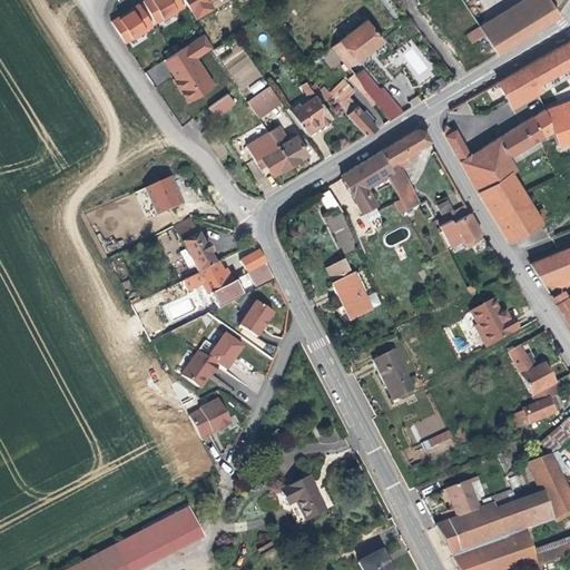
[(184,7),(178,0),(153,0),(147,0),(144,2),(157,25),(184,7)]
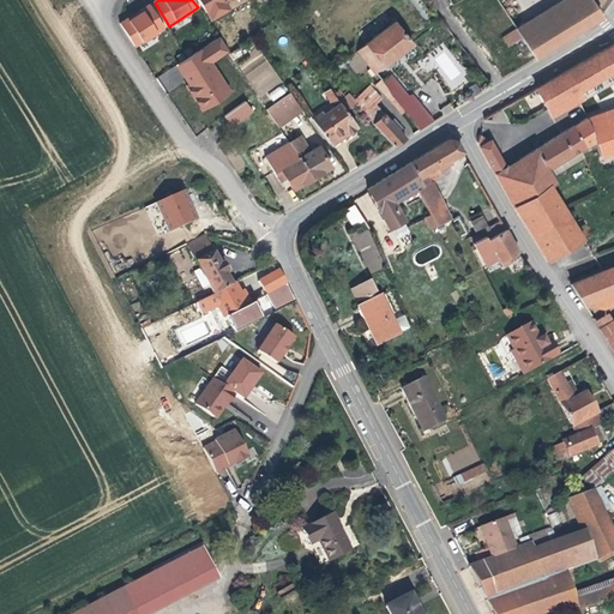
[(229,0),(198,0),(206,13),(210,11),(215,20),(230,10),(227,2),(229,0)]
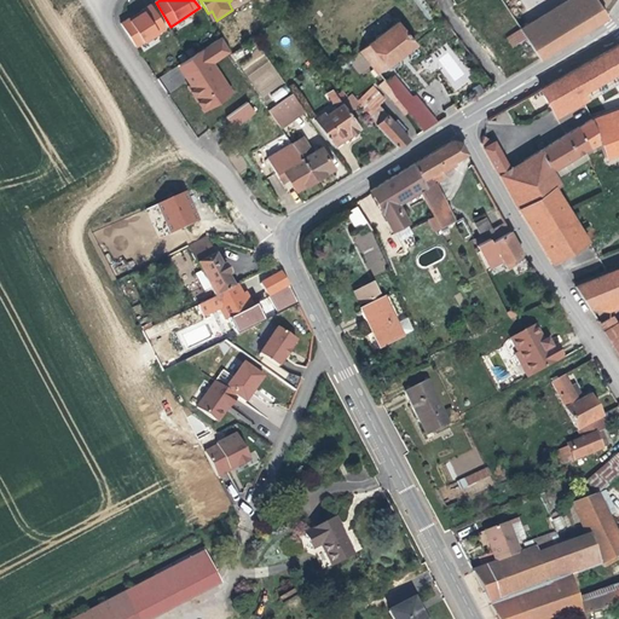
[(526,38),(539,59),(606,17),(594,0),(566,0),(520,29),(526,38)]
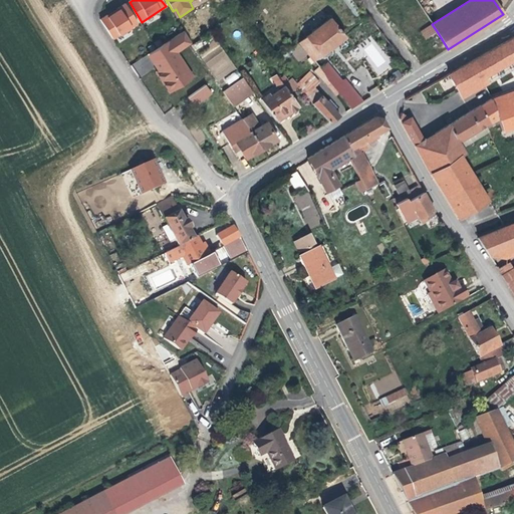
[(137,23),(124,4),(117,8),(119,11),(113,15),(108,18),(106,16),(99,20),(113,39),(137,23)]
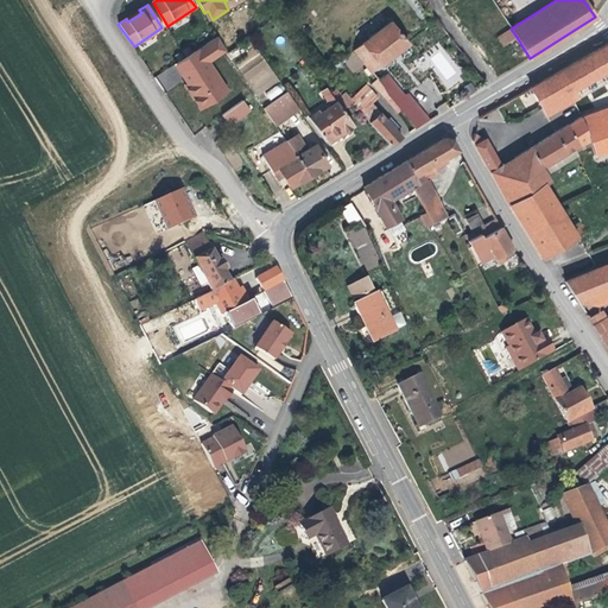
[(355,50),(372,73),(396,54),(409,44),(391,21),(379,31),(375,26),(372,30),(375,35),(355,50)]
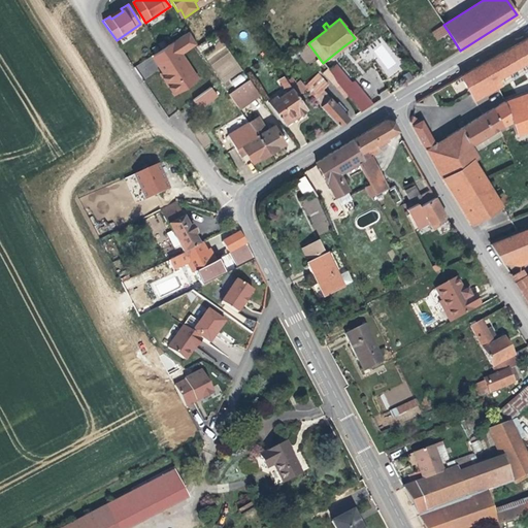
[(437,39),(449,32),(443,25),(433,32),(437,39)]
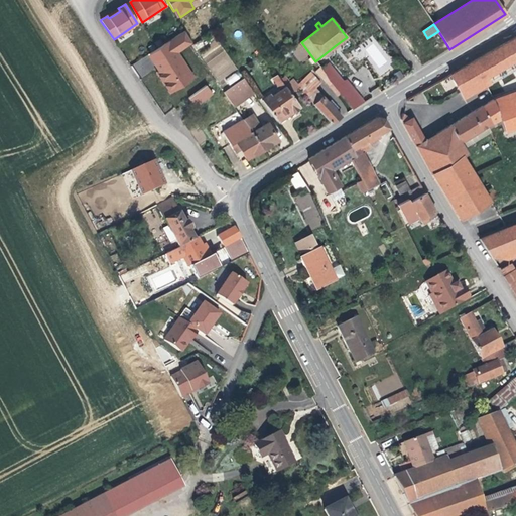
[(191,43),(184,31),(150,53),(160,71),(157,74),(160,78),(170,93),(192,79),(177,54),(191,43)]
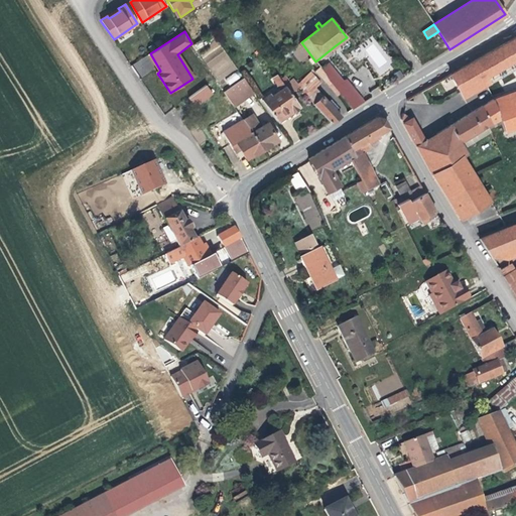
[(366,56),(379,77),(394,67),(374,35),(351,51),(358,61),(366,56)]
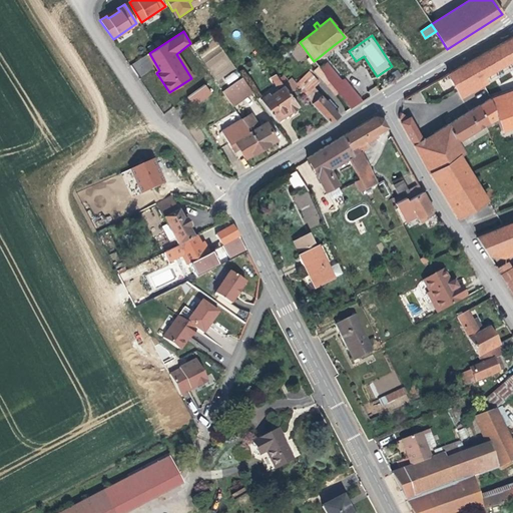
[(512,36),(448,73),(457,91),(512,59),(512,36)]
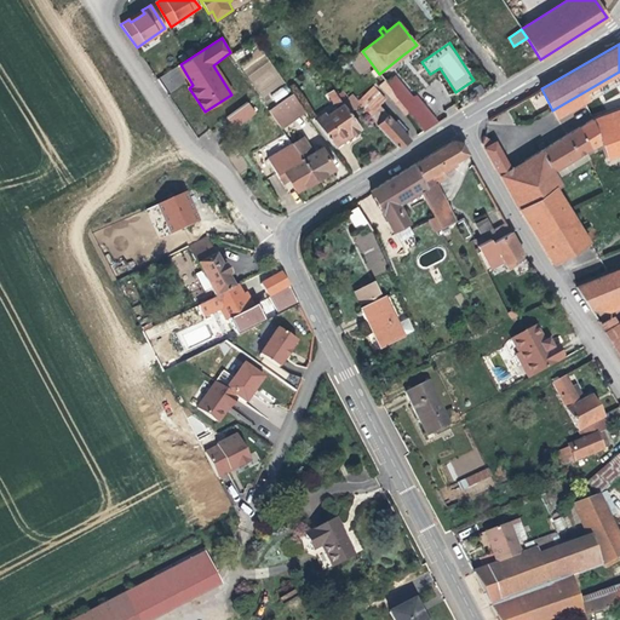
[(240,62),(260,98),(283,84),(263,49),(240,62)]
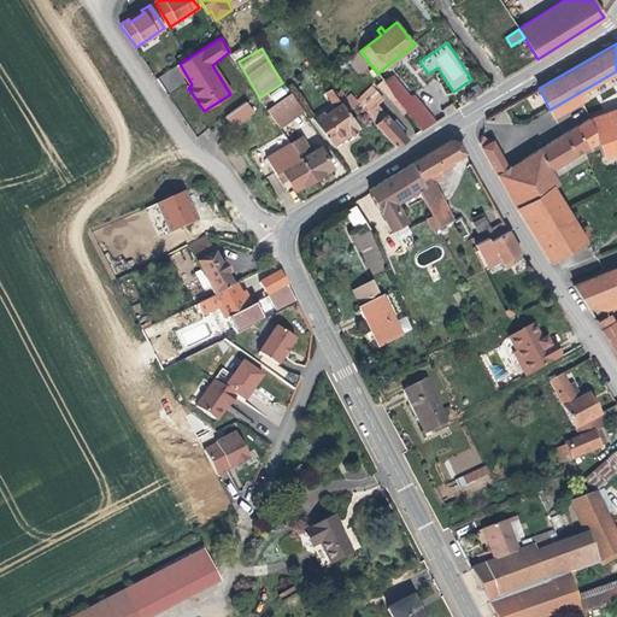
[(348,62),(359,74),(369,66),(359,53),(348,62)]
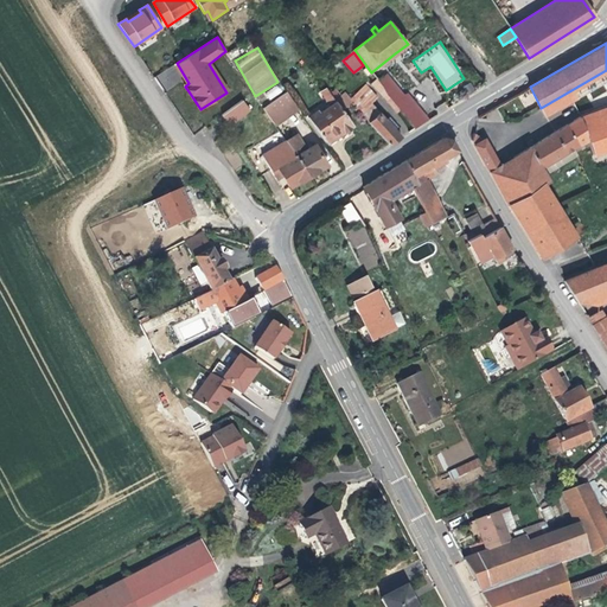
[(606,81),(606,70),(541,108),(545,116),(606,81)]
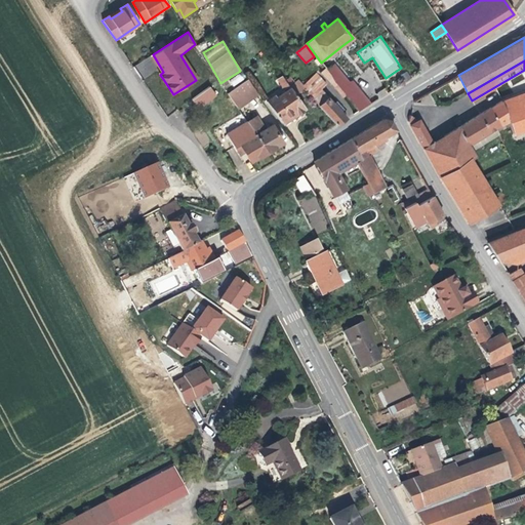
[(415,69),(419,73),(425,70),(420,65),(415,69)]
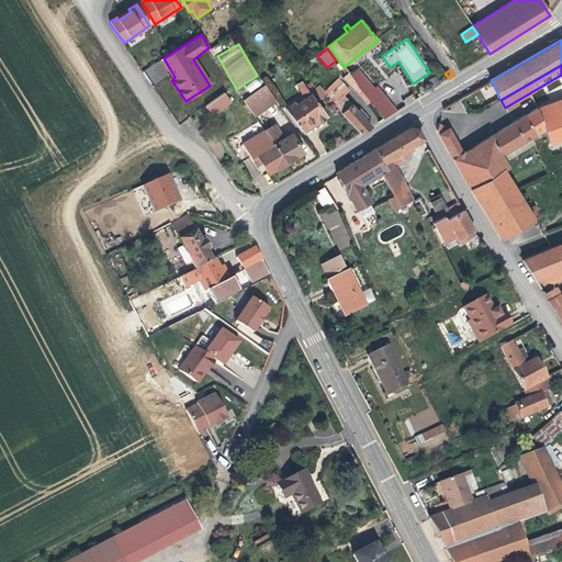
[(355,71),(350,75),(362,91),(371,102),(371,103),(384,94),(378,86),(373,88),(360,71),(357,74),(355,71)]
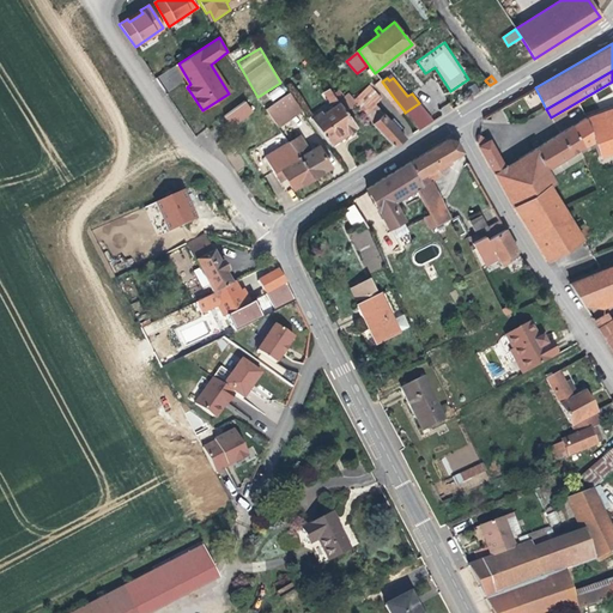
[(382,82),(381,80),(375,85),(390,103),(395,99),(382,82)]
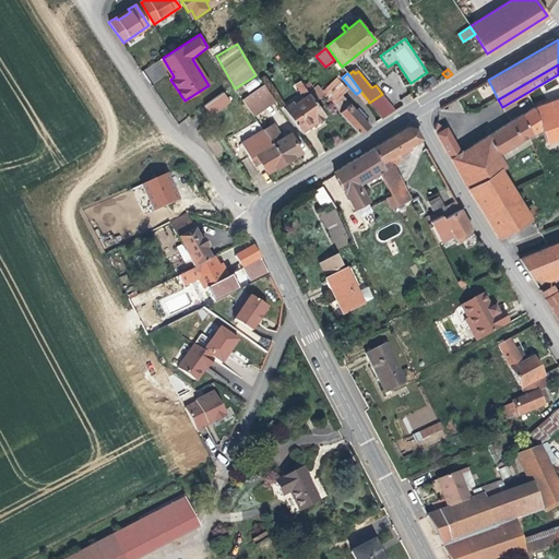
[(322,93),(325,96),(358,133),(369,126),(358,114),(342,95),(348,90),(337,79),(322,93)]
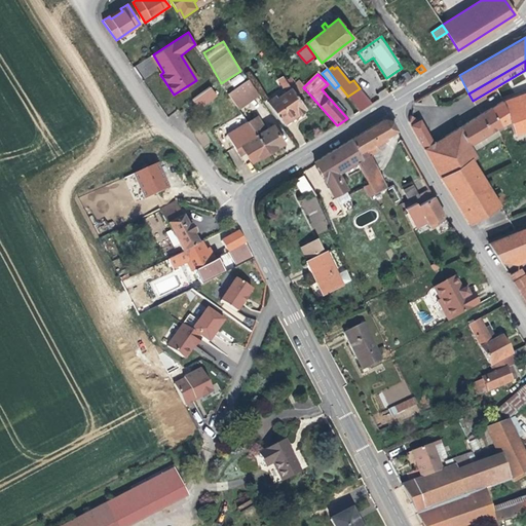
[(246,76),(225,91),(232,103),(235,106),(256,91),(252,86),(246,76)]
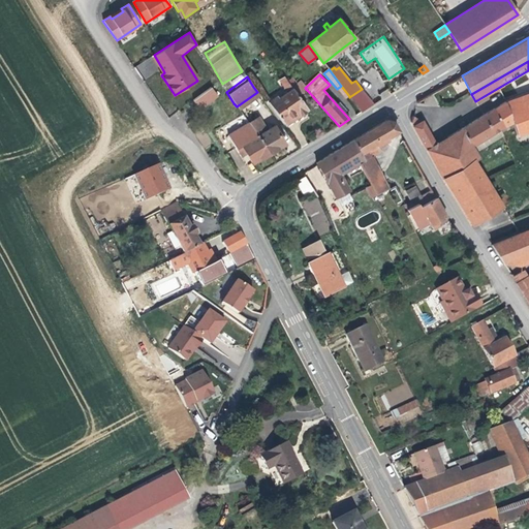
[(308,110),(299,96),(284,76),(279,80),(285,89),(287,88),(288,91),(278,98),(277,97),(270,102),(285,125),(293,120),(296,124),(300,121),(299,119),(307,114),(305,111),(308,110)]
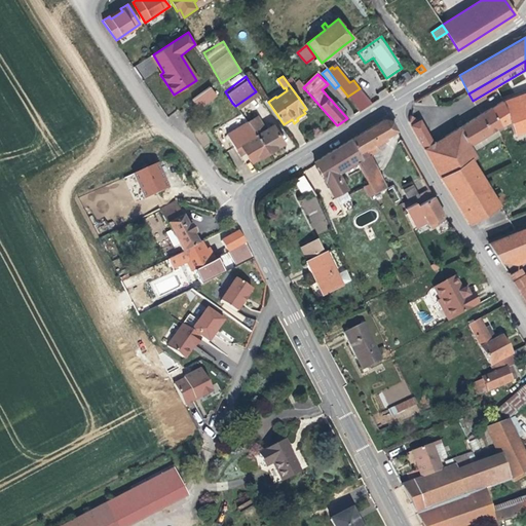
[(339,85),(335,88),(343,99),(347,96),(339,85)]
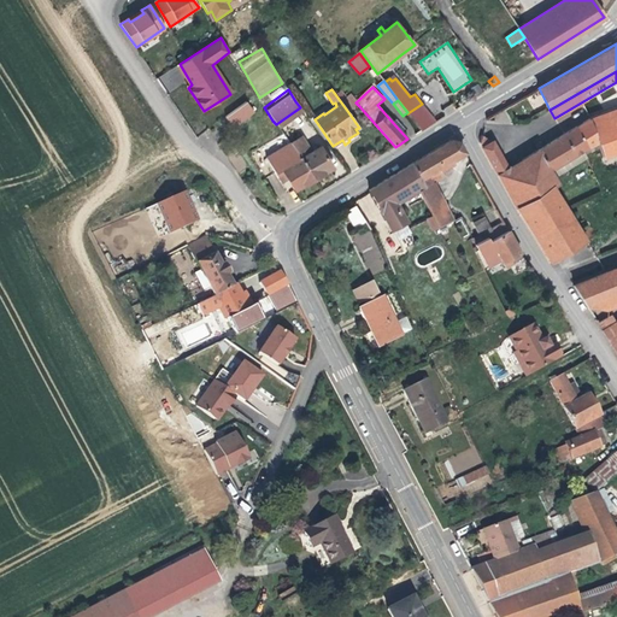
[(252,111),(245,101),(225,117),(231,128),(252,111)]
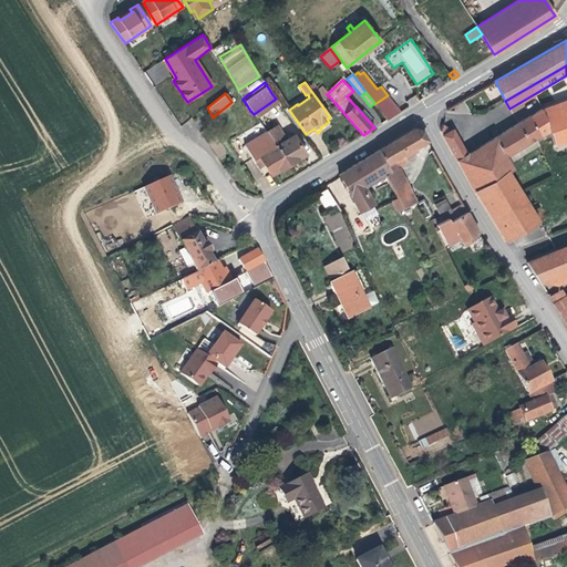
[(473,93),(462,100),(465,105),(476,100),(473,93)]
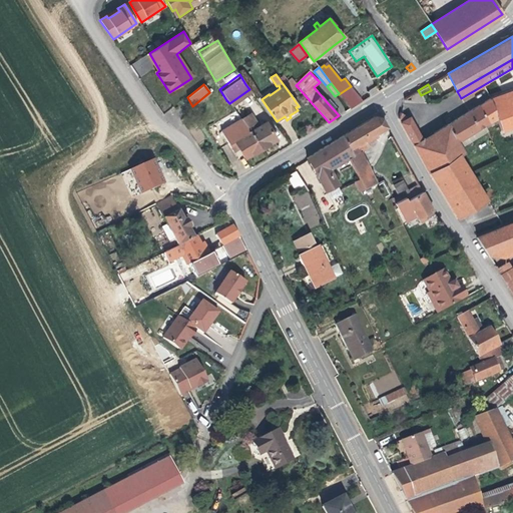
[(351,86),(339,94),(350,108),(363,101),(351,86)]
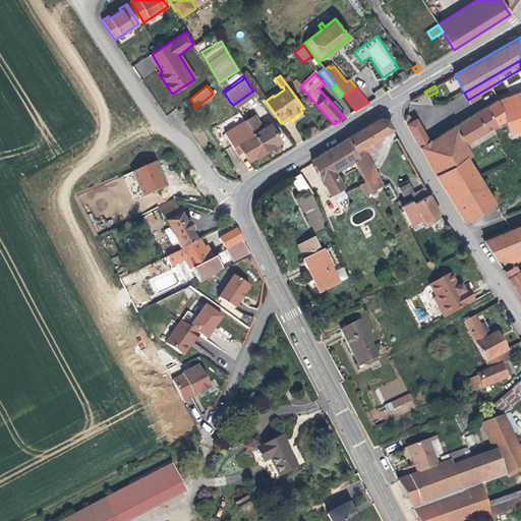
[(520,92),(498,100),(505,120),(507,126),(510,133),(520,128),(520,92)]
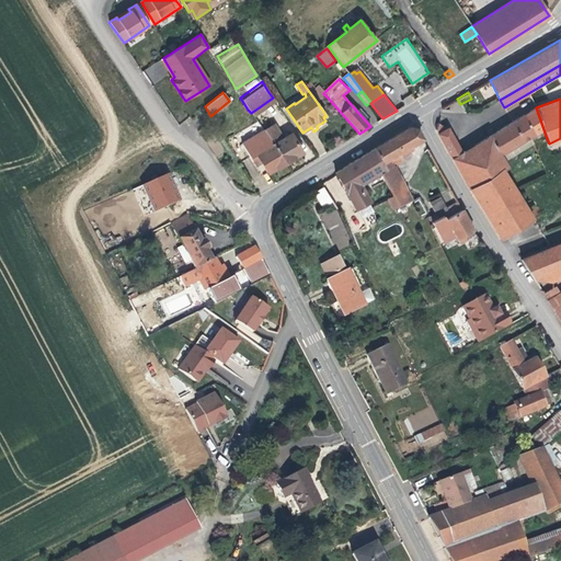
[(500,237),(531,217),(515,190),(502,169),(507,165),(503,159),(501,153),(534,135),(544,129),(536,107),(493,133),(491,129),(489,130),(487,132),(489,136),(461,152),(447,128),(444,129),(437,124),(436,130),(464,178),(473,194),(489,219),(500,237)]
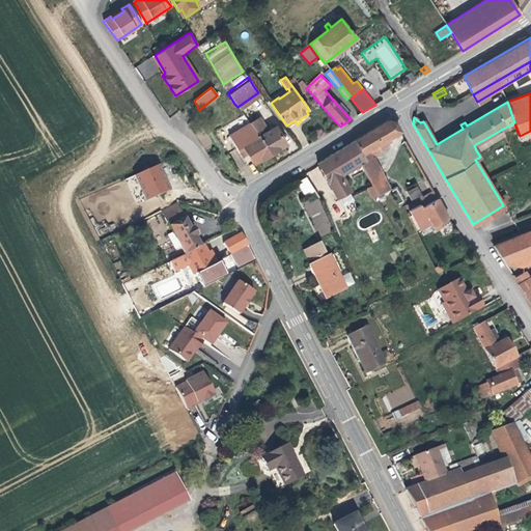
[(261,118),(250,126),(259,137),(269,155),(282,146),(286,144),(276,127),(269,131),(261,118)]
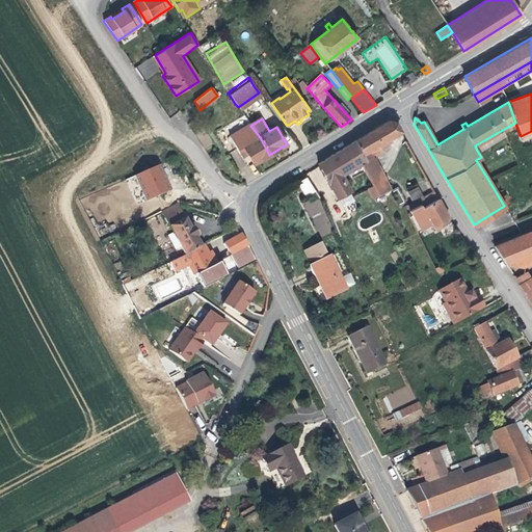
[(372,132),(355,141),(364,155),(370,152),(373,157),(375,156),(382,152),(380,147),(391,140),(390,137),(401,132),(395,123),(389,122),(372,132)]
